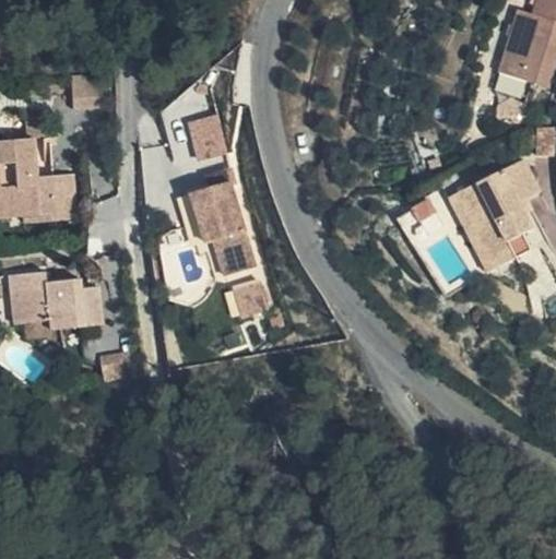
[(95,0),(114,4),(134,9),(135,0),(95,0)]
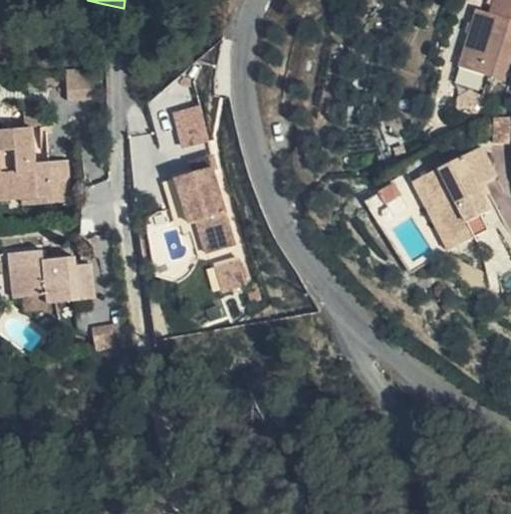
[(456,67),(502,83),(510,57),(510,0),(495,0),(489,17),(475,12),(456,67)]
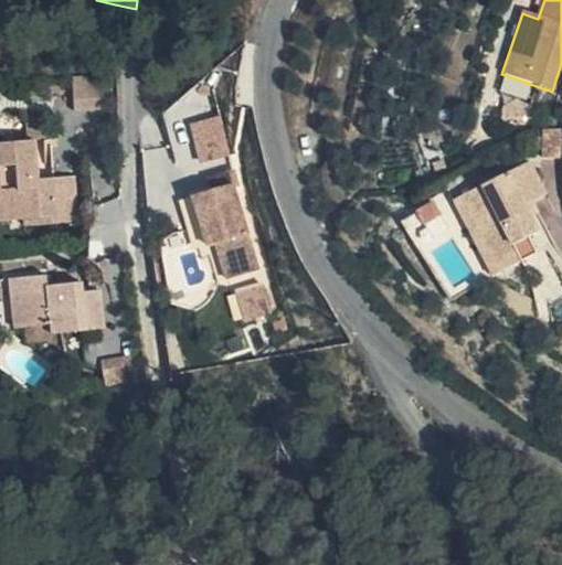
[(109,108),(109,76),(75,76),(74,108),(109,108)]
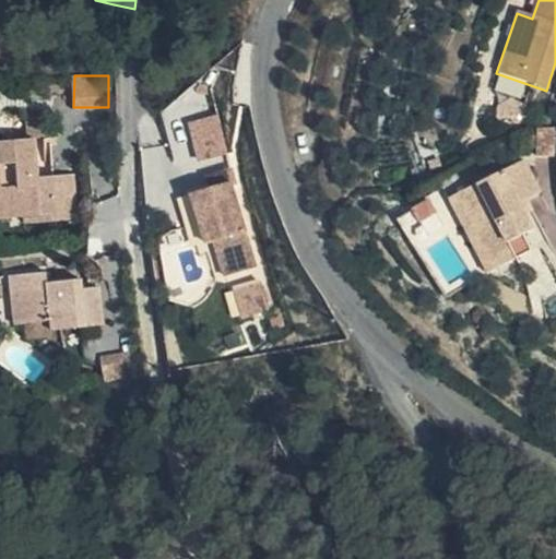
[(220,116),(191,120),(198,158),(226,154),(220,116)]
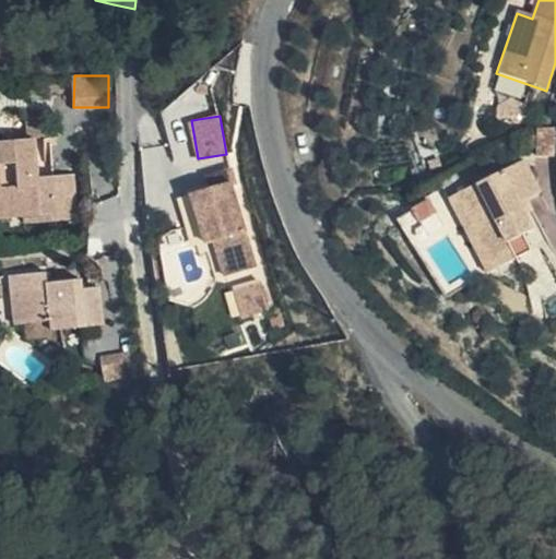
[(43,120),(28,121),(30,139),(35,140),(48,138),(43,120)]
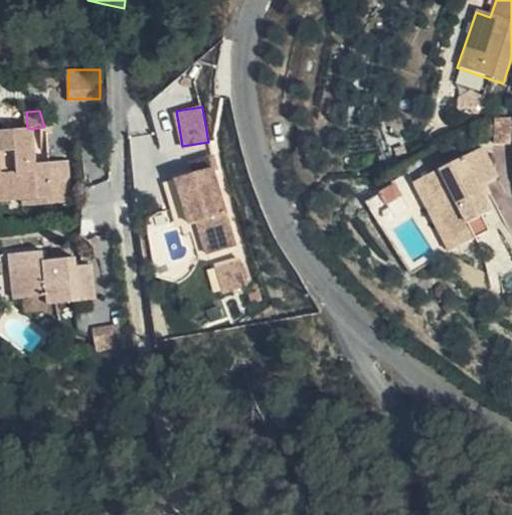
[(511,121),(489,122),(488,147),(511,147),(511,121)]
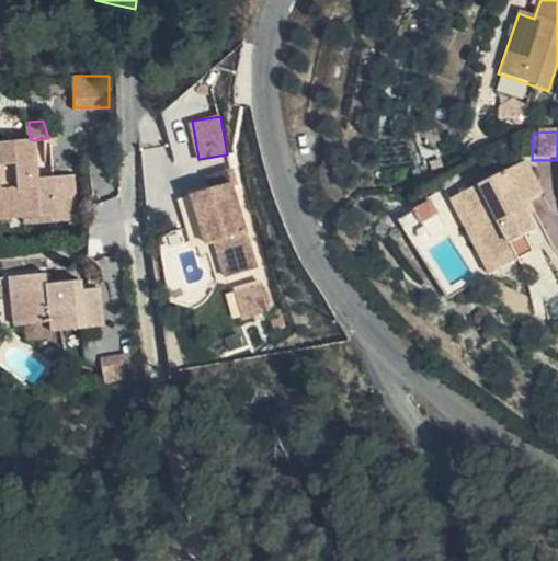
[(35,140),(30,139),(0,139),(0,215),(19,216),(20,225),(72,227),(72,180),(34,180),(35,140)]
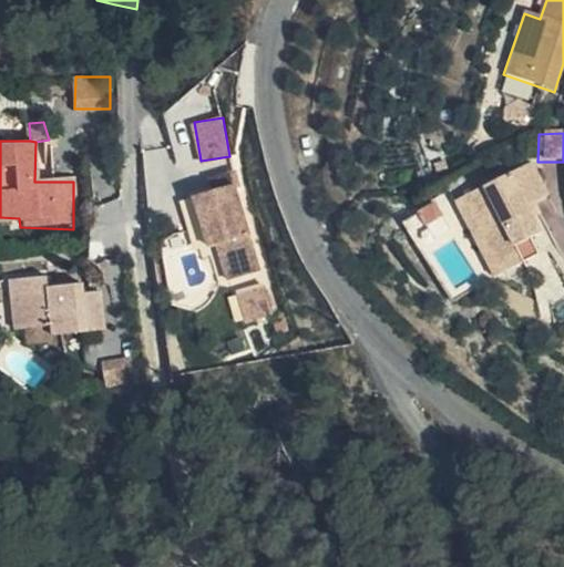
[(455,204),(496,281),(535,263),(526,244),(532,240),(520,216),(540,205),(523,169),(455,204)]
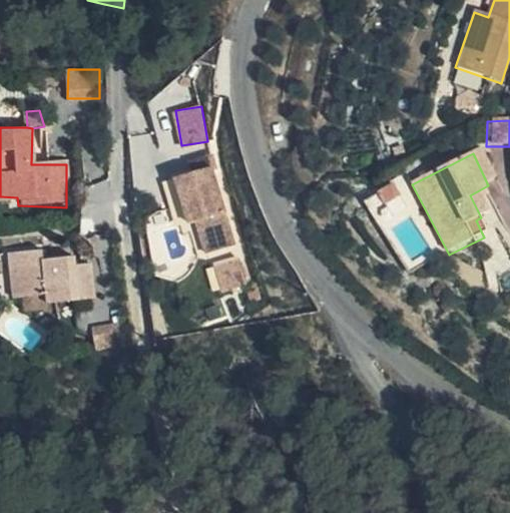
[(192,171),(210,167),(209,160),(191,164),(192,171)]
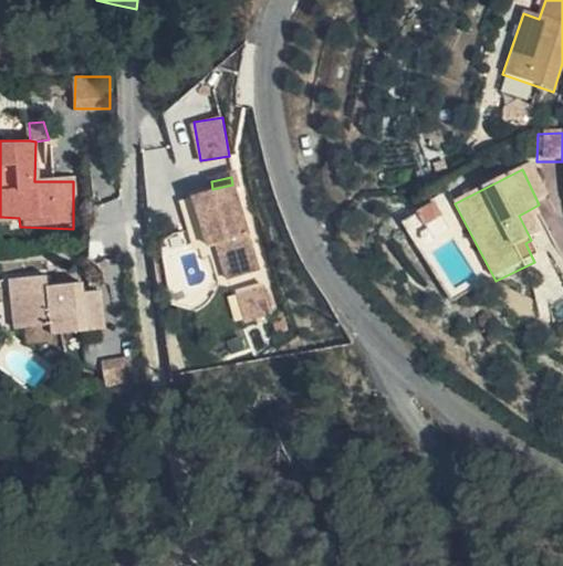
[(216,280),(251,274),(232,185),(212,189),(190,194),(200,245),(209,243),(216,280)]
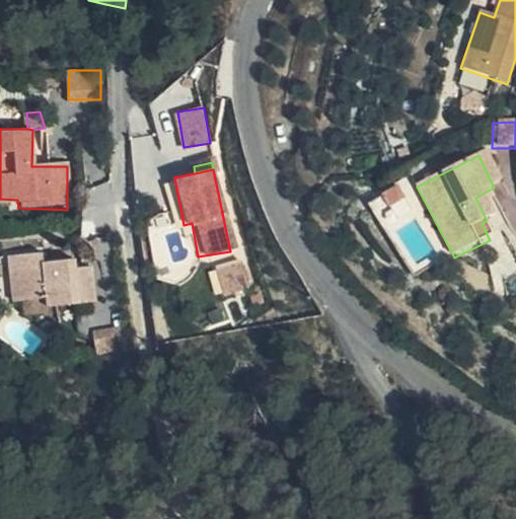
[(53,298),(53,303),(101,302),(100,266),(81,267),(81,257),(49,258),(49,246),(16,247),(16,245),(1,245),(3,298),(30,298),(53,298)]
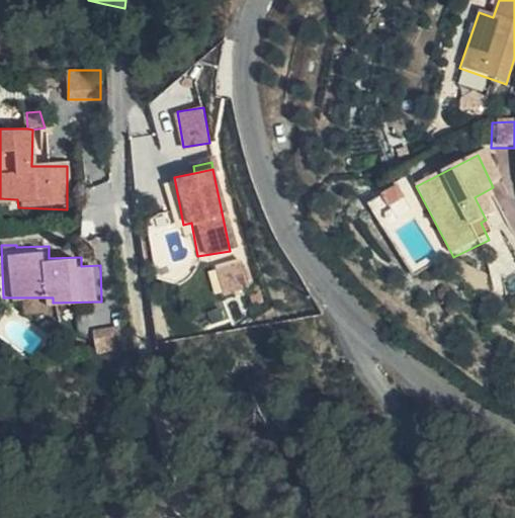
[(234,290),(230,266),(210,269),(215,293),(234,290)]
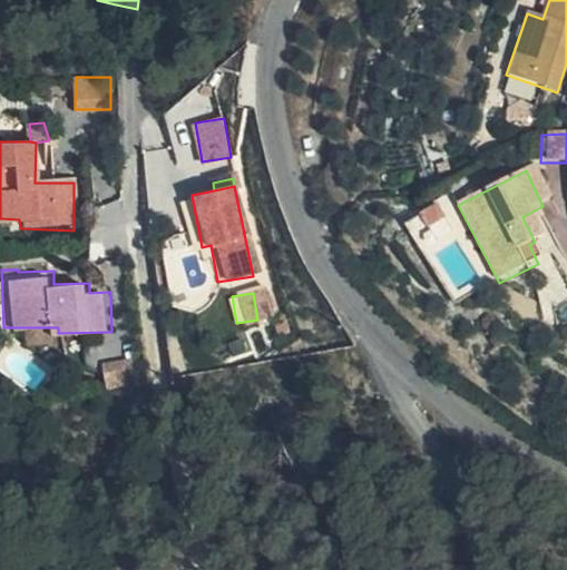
[(58,343),(58,333),(58,327),(33,327),(33,344),(58,343)]
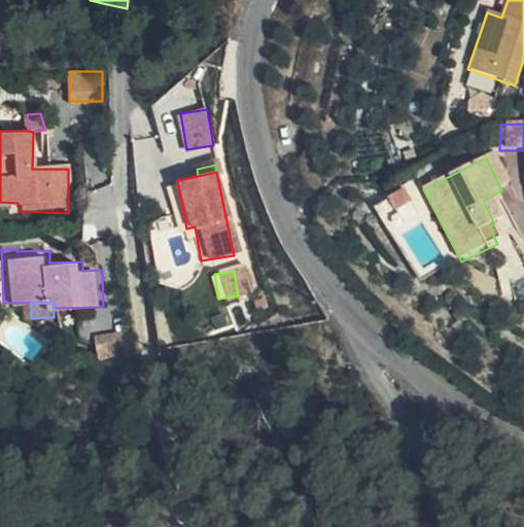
[(92,336),(94,357),(133,352),(132,331),(92,336)]
